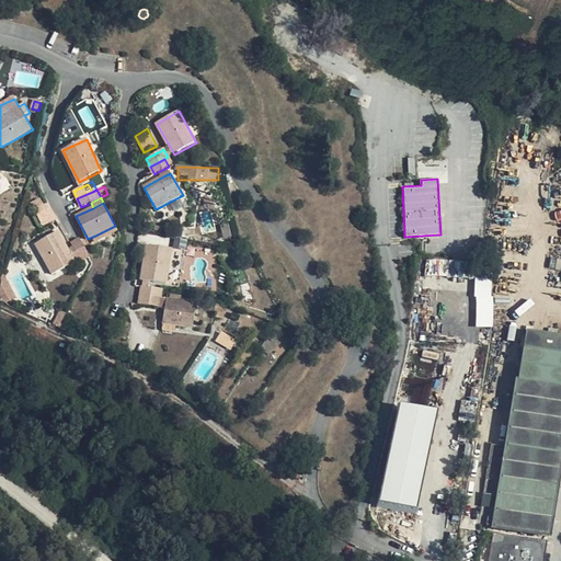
[(56,219),(48,205),(35,212),(43,226),(56,219)]
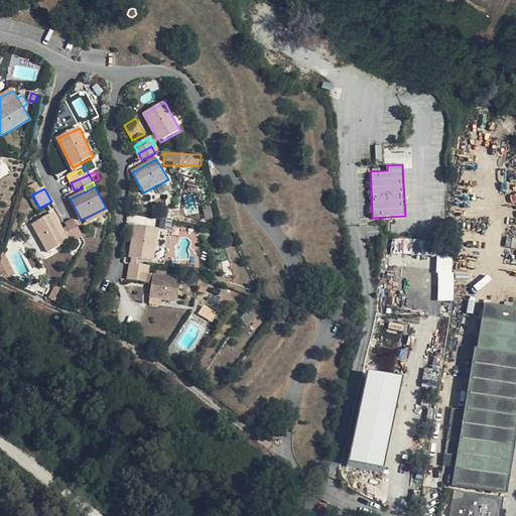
[(108,214),(106,208),(88,217),(91,223),(108,214)]
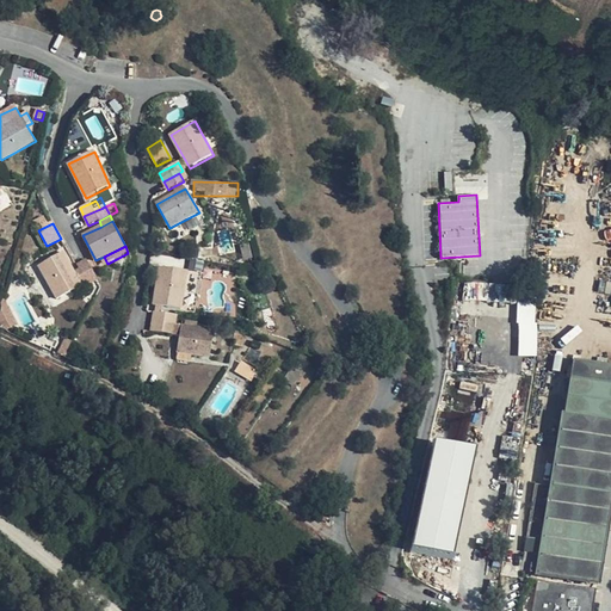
[(75,273),(63,253),(39,266),(57,300),(82,287),(81,284),(75,273)]
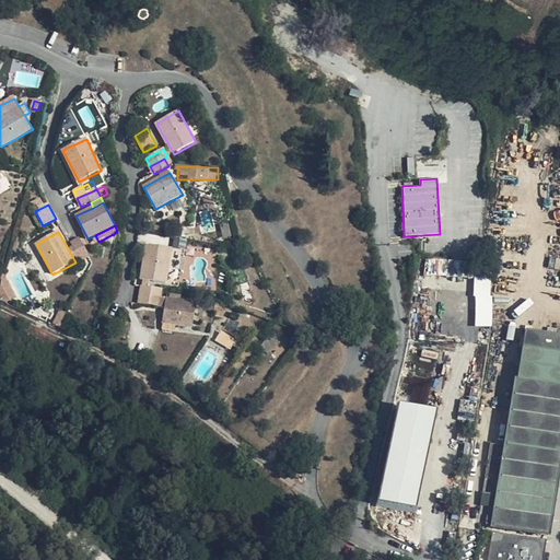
[(74,247),(80,257),(82,263),(91,258),(90,257),(80,238),(71,243),(74,247)]
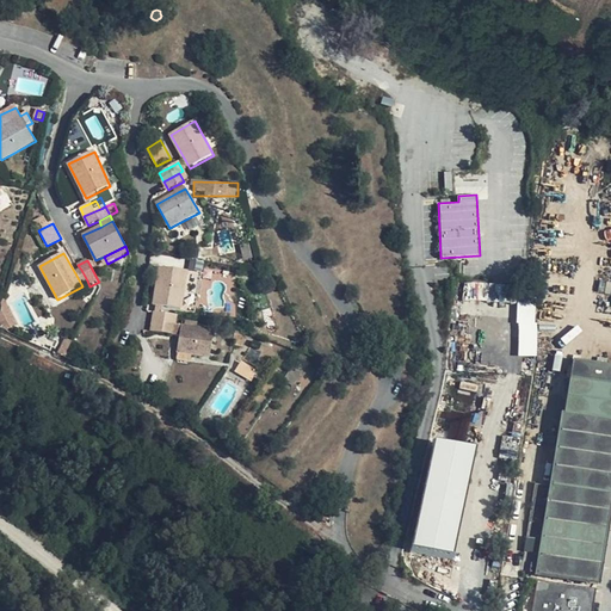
[(187,271),(160,267),(155,306),(158,306),(162,307),(181,309),(187,271)]
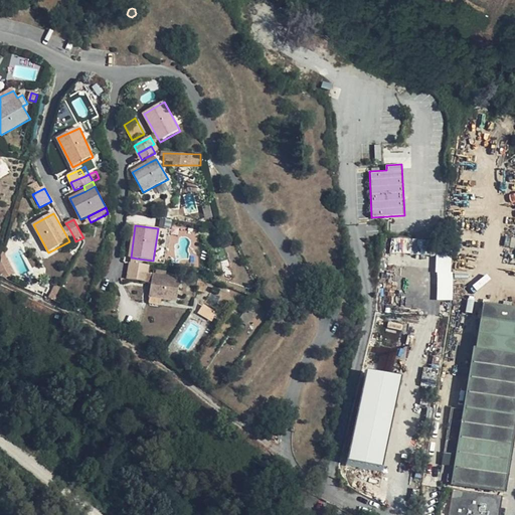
[(68,239),(73,236),(68,227),(63,230),(68,239)]
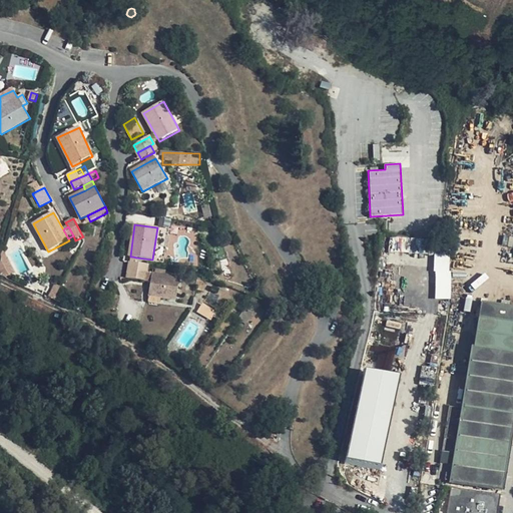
[(451,301),(451,254),(436,255),(436,301),(451,301)]
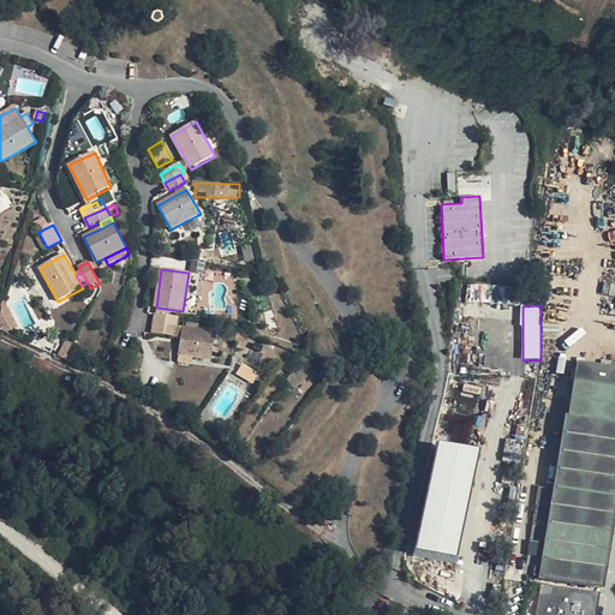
[(163,315),(157,314),(155,314),(154,323),(177,327),(179,317),(163,315)]
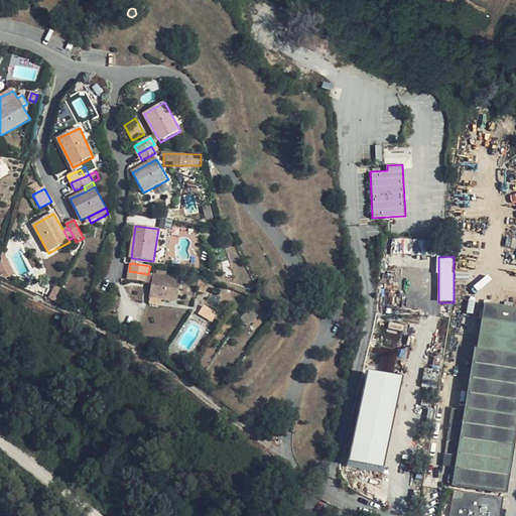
[(148,274),(129,271),(128,279),(147,282),(147,283),(152,284),(150,297),(162,299),(177,302),(181,280),(167,278),(167,273),(157,271),(156,276),(148,274)]
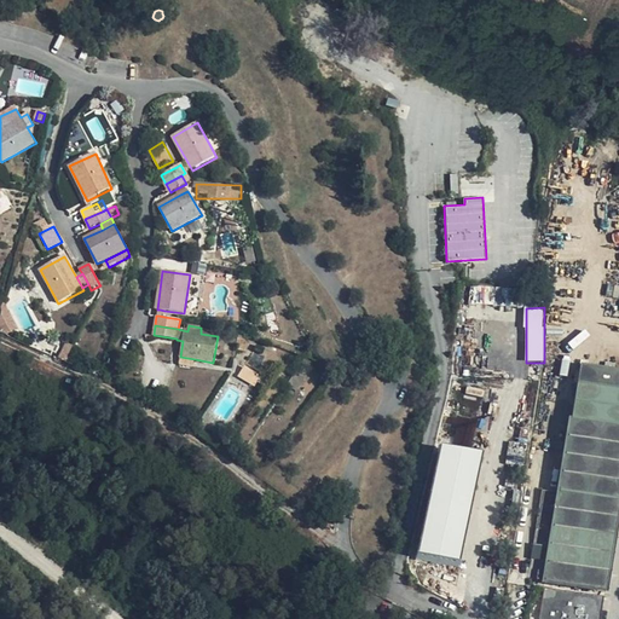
[(249,340),(239,339),(238,350),(247,351),(249,340)]
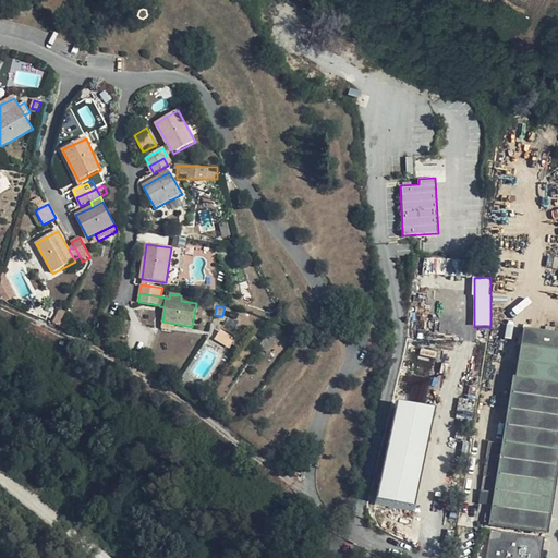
[(55,313),(41,306),(39,312),(29,307),(26,314),(34,317),(46,323),(48,318),(51,319),(55,313)]
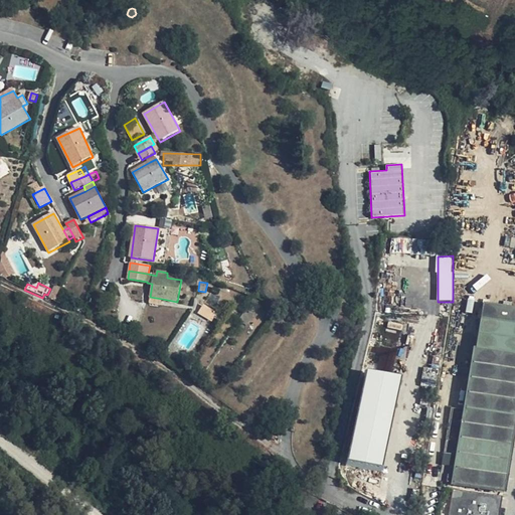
[(514,426),(514,309),(484,305),(467,409),(452,406),(441,482),(455,484),(504,492),(514,426)]
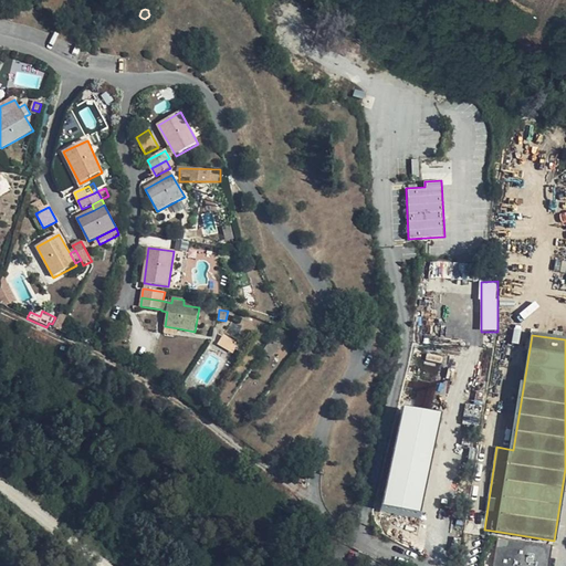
[(238,345),(224,336),(219,344),(233,353),(238,345)]
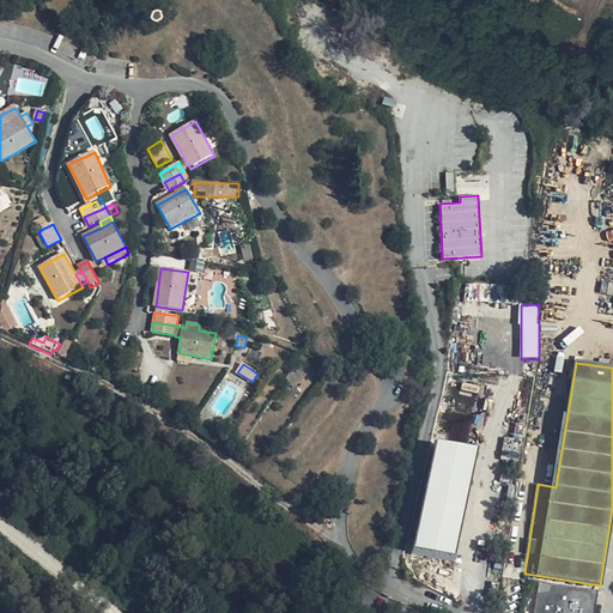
[(206,419),(200,414),(195,422),(202,425),(206,419)]
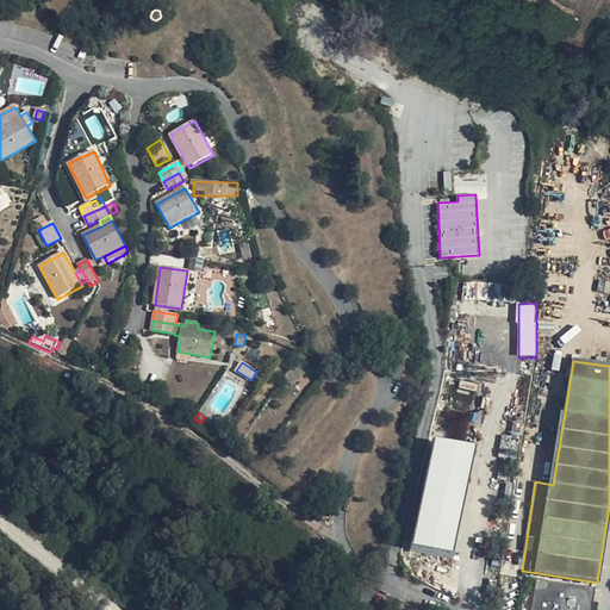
[(454,558),(474,449),(433,442),(414,549),(454,558)]
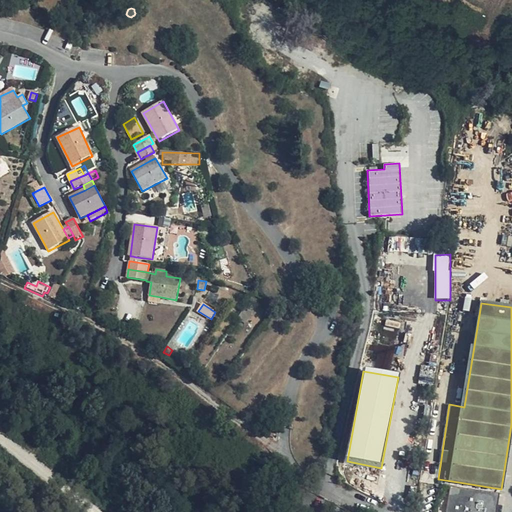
[(497,511),(500,494),(451,486),(446,511),(497,511)]
